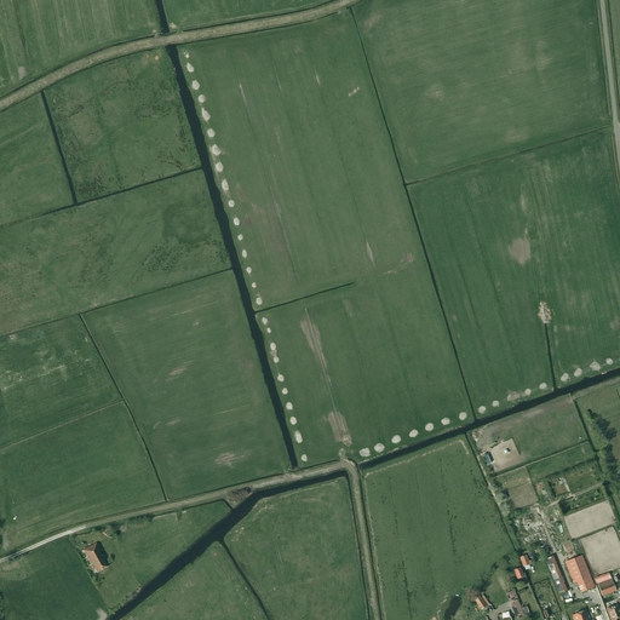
[(97,573),(108,567),(104,560),(105,560),(102,554),(101,555),(99,551),(101,551),(96,543),(82,551),(82,552),(82,554),(84,552),(86,557),(85,558),(87,561),(89,560),(91,564),(90,566),(93,570),(96,569),(97,573)]
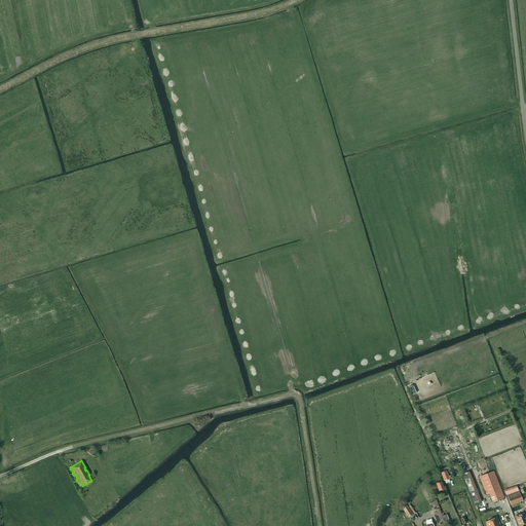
[(445,480),(451,478),(450,476),(449,476),(447,471),(442,473),(445,480)]
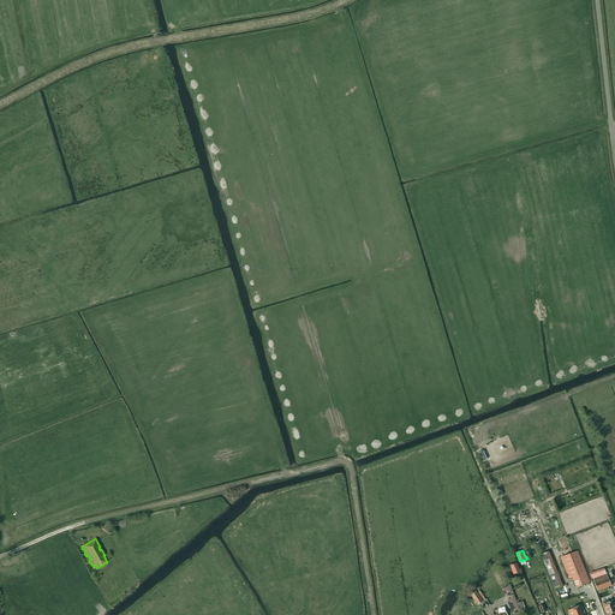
[(562,586),(548,551),(541,554),(555,590),(562,586)]
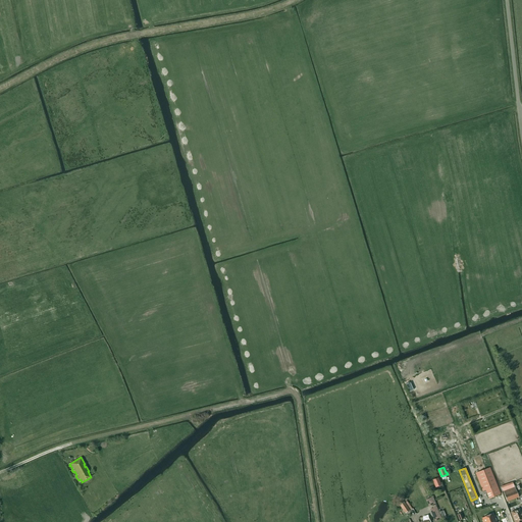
[(488,499),(501,493),(490,468),(476,474),(482,490),(485,489),(488,499)]
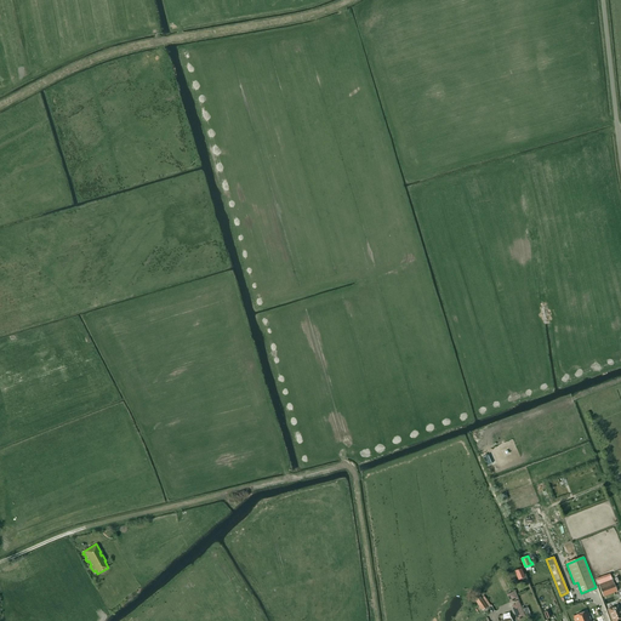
[(613,580),(598,585),(599,587),(603,597),(617,592),(614,582),(613,582),(613,580)]
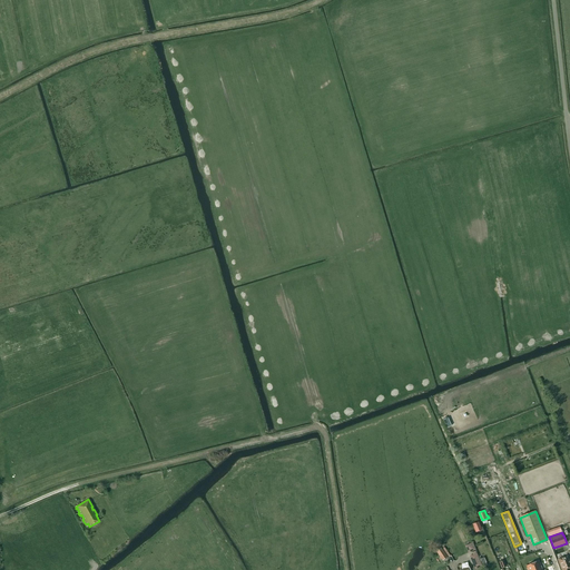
[(441,549),(439,546),(435,548),(438,551),(436,551),(443,560),(448,557),(441,548),(441,549)]
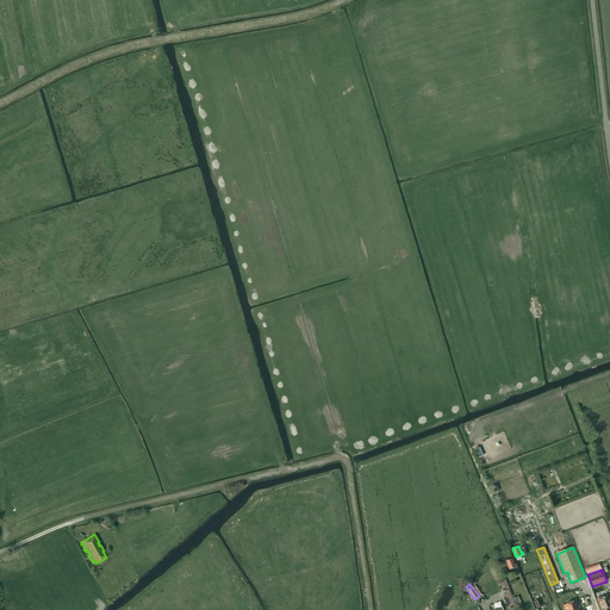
[(520,590),(514,592),(518,603),(523,601),(520,590)]
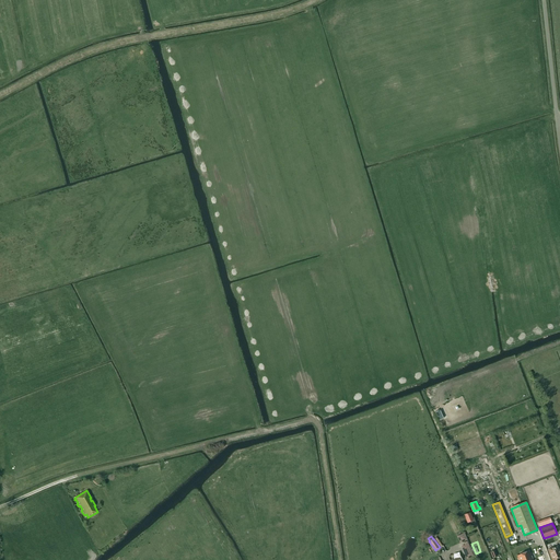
[(559,559),(559,550),(558,546),(548,549),(551,559),(559,559)]
